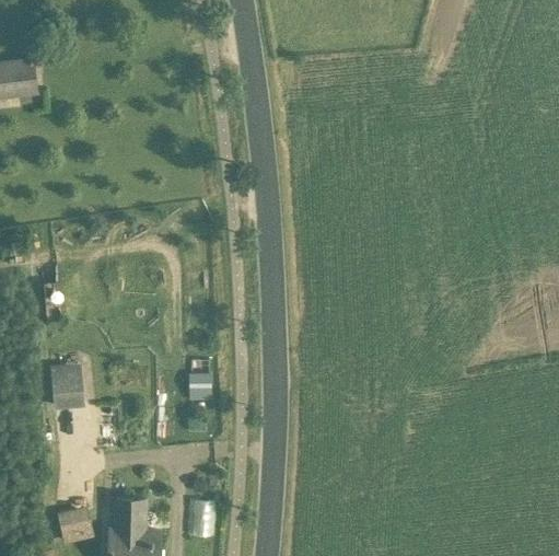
[(0,100),(42,94),(36,60),(0,65),(0,100)]
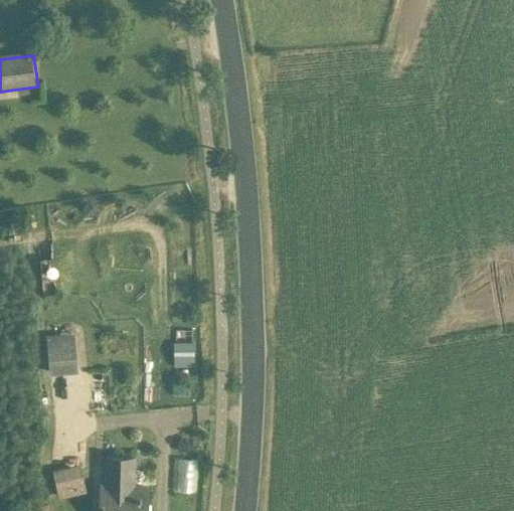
[(51,375),(58,375),(78,373),(74,335),(48,338),(48,345),(51,375)]
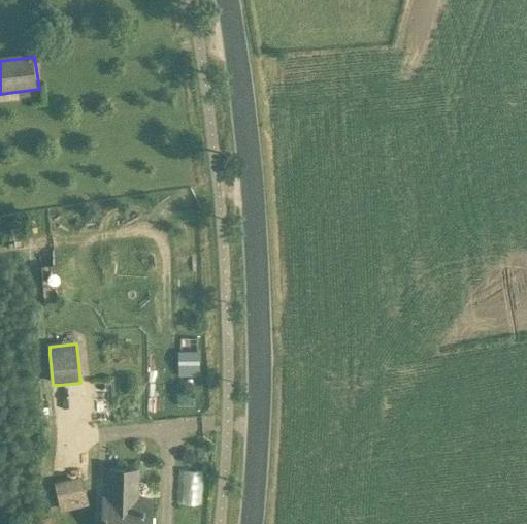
[(200,355),(178,356),(178,373),(200,372),(200,355)]
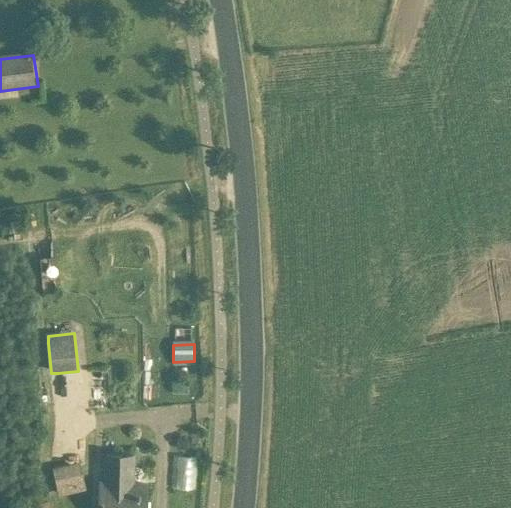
[(146,507),(147,496),(134,495),(134,487),(133,487),(134,458),(105,458),(104,483),(99,483),(98,507),(146,507)]
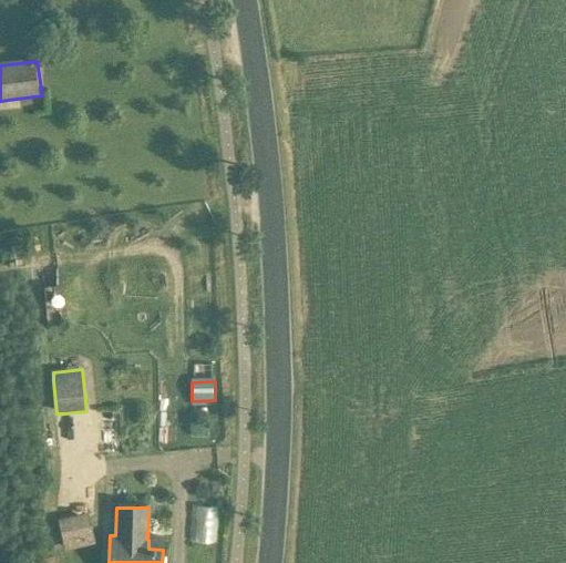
[(189,542),(216,542),(216,508),(189,508),(189,542)]
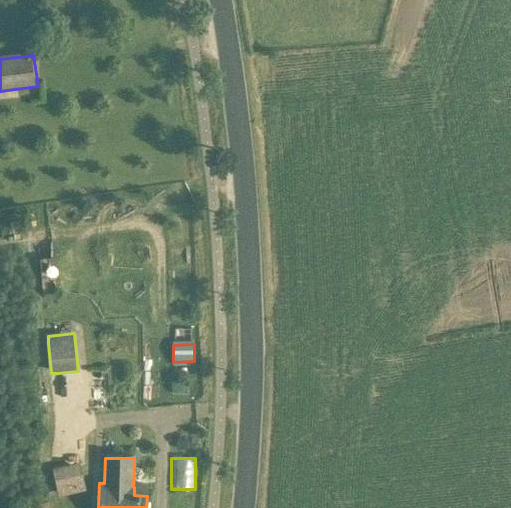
[(54,477),(57,486),(84,479),(82,470),(54,477)]
